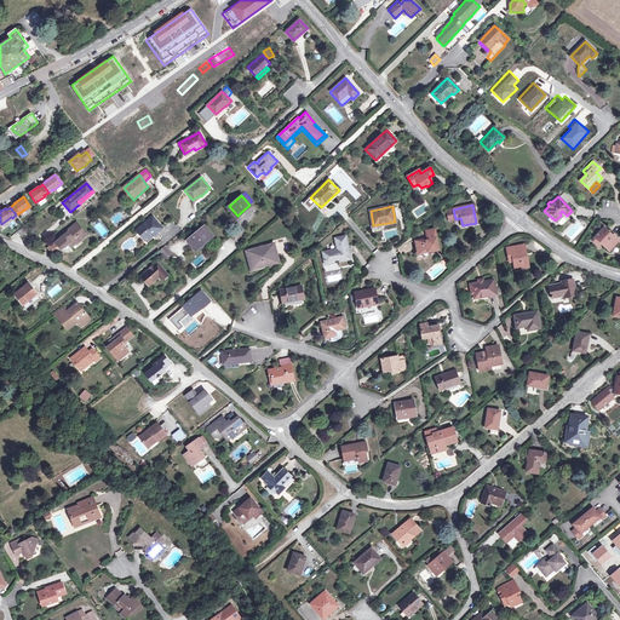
[(162,228),(153,217),(137,230),(144,240),(151,234),(153,235),(162,228)]
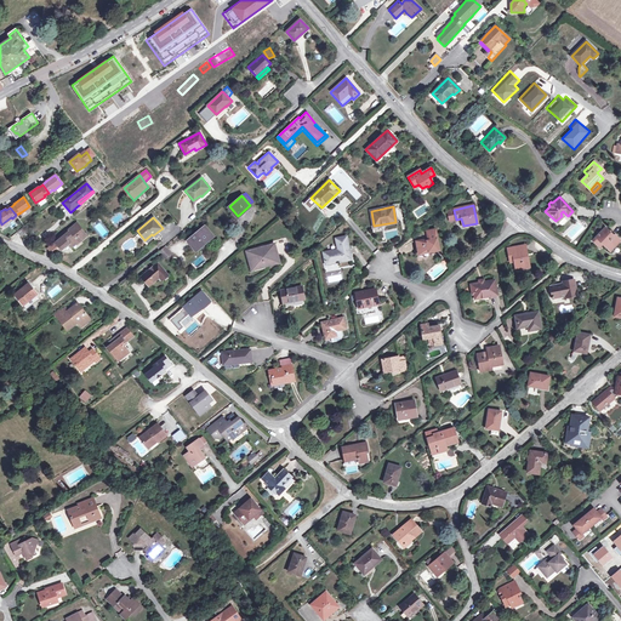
[(64,233),(66,234),(56,243),(62,250),(69,244),(72,248),(87,235),(77,223),(64,233)]
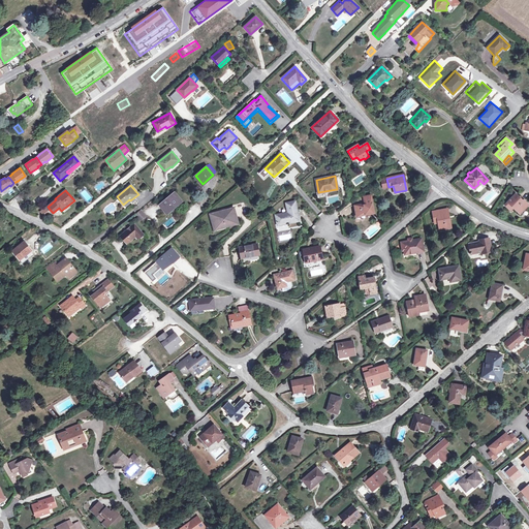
[(181,201),(175,193),(160,206),(167,213),(181,201)]
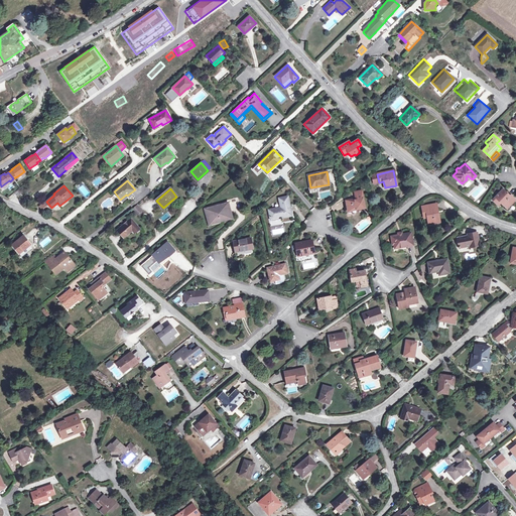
[(502,189),(492,200),(498,206),(500,204),(506,210),(515,201),(506,191),(505,192),(502,189)]
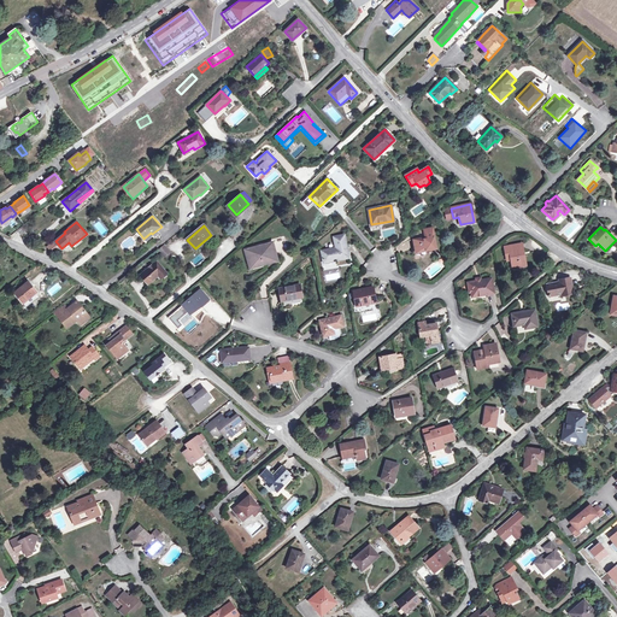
[(425,238),(413,240),(416,251),(425,248),(427,251),(436,250),(432,228),(424,229),(425,238)]
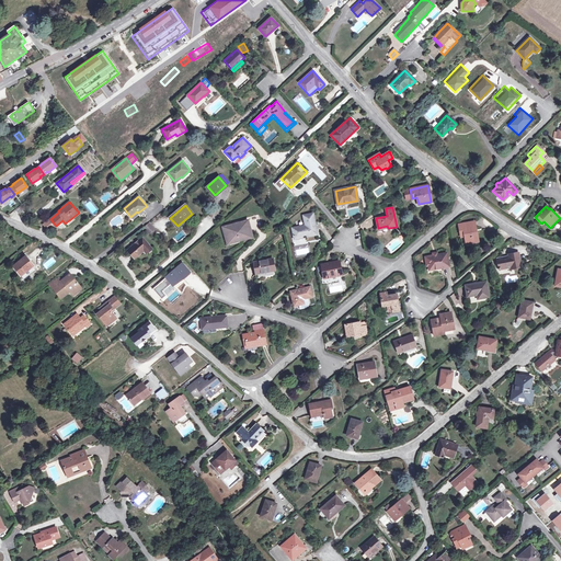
[(317,233),(315,224),(312,214),(302,216),(305,226),(292,228),(294,239),(317,233)]
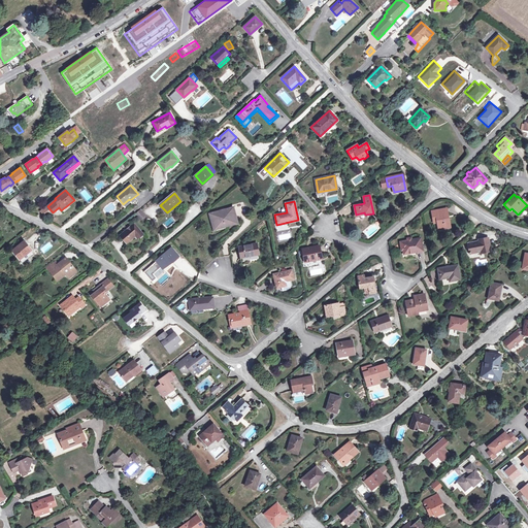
[(140,208),(134,213),(140,220),(146,216),(140,208)]
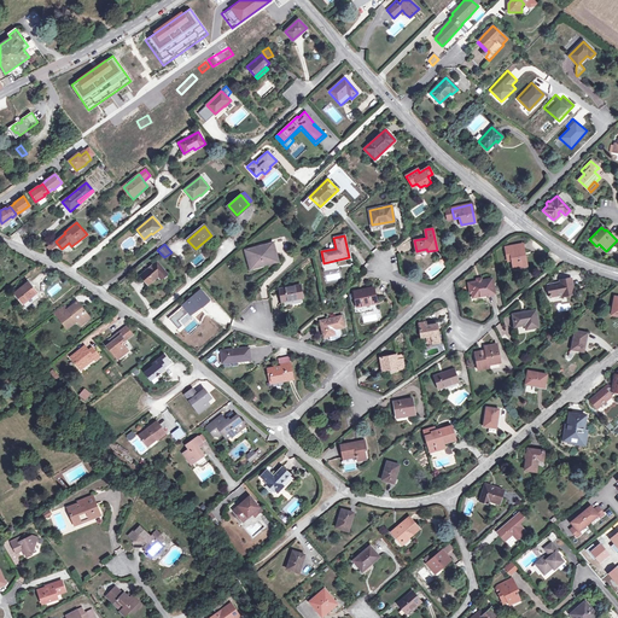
[(273,244),(246,251),(250,267),(263,262),(263,264),(278,261),(273,244)]
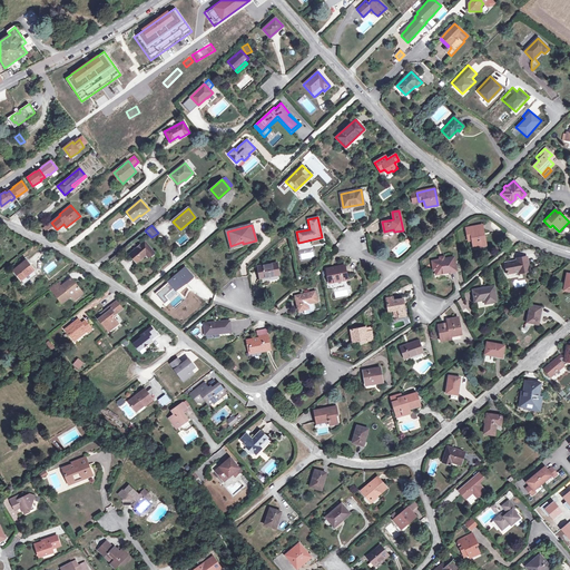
[(482,225),(465,228),(469,241),(472,241),(474,248),(485,246),(482,225)]
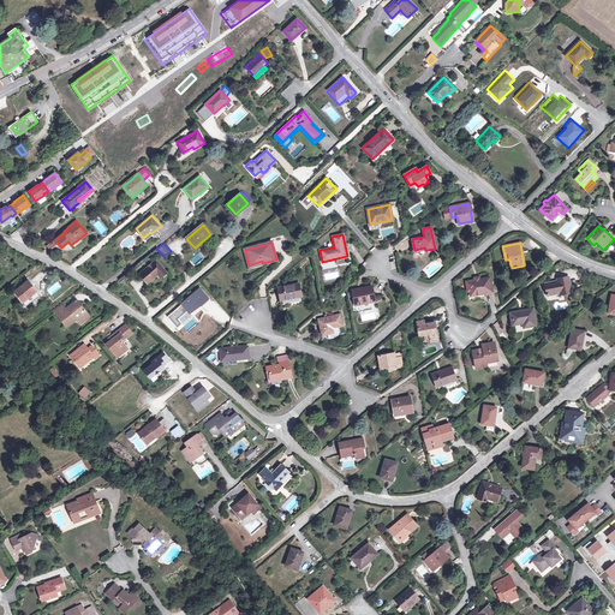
[(167,273),(156,261),(139,274),(148,282),(157,274),(161,278),(167,273)]
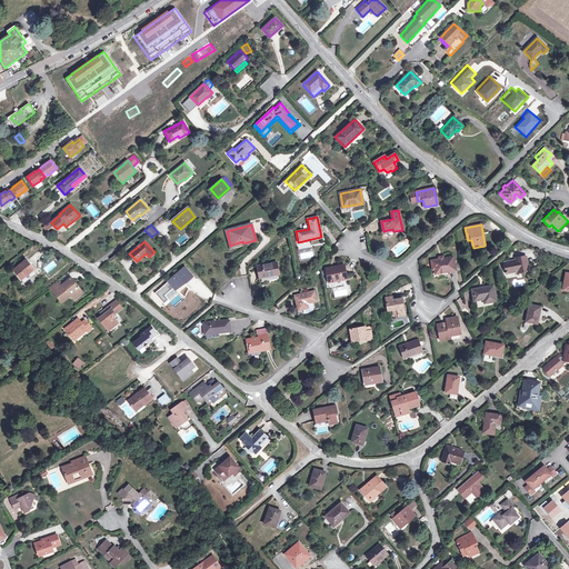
[(432,267),(435,266),(436,269),(437,273),(433,275),(435,277),(441,276),(441,272),(456,270),(452,256),(442,258),(442,259),(439,260),(439,259),(431,260),(432,267)]
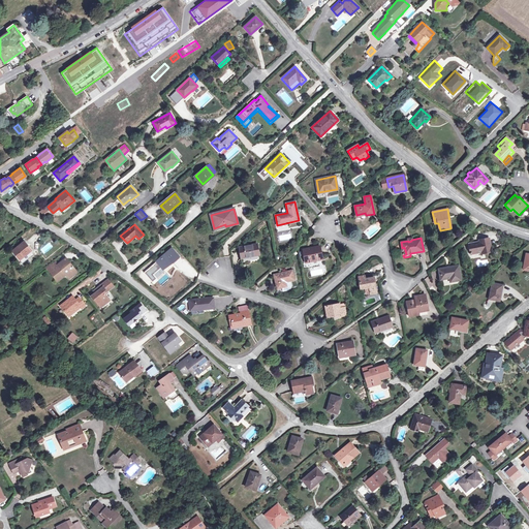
[(479,242),(469,244),(470,254),(484,251),(484,253),(492,252),(489,239),(481,240),(481,244),(479,244),(479,242)]
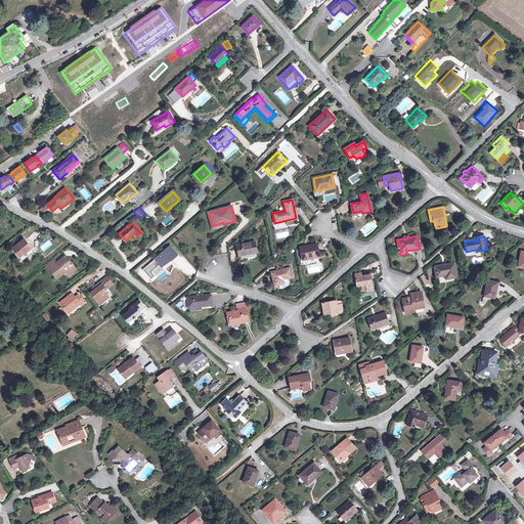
[(31,249),(24,239),(12,249),(18,256),(22,254),(23,255),(31,249)]
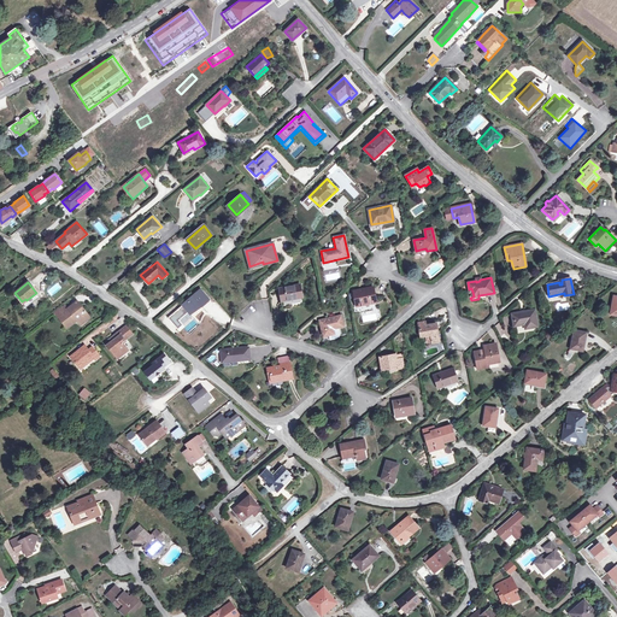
[(300,285),(280,288),(281,301),(301,297),(300,285)]
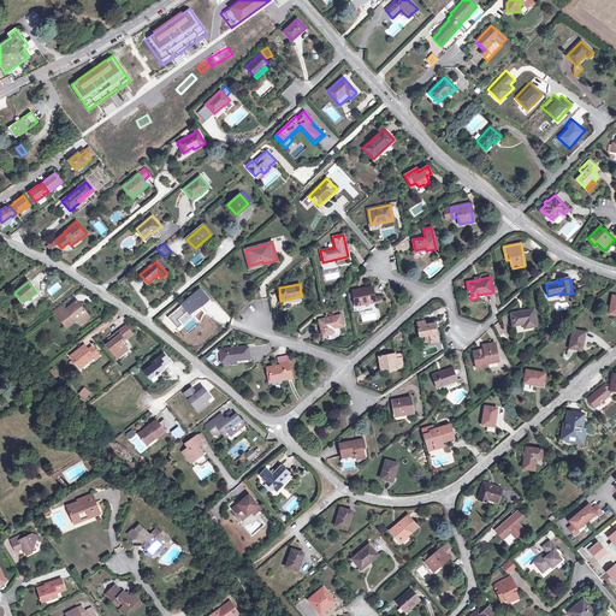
[(372,286),(353,291),(355,306),(375,302),(372,286)]
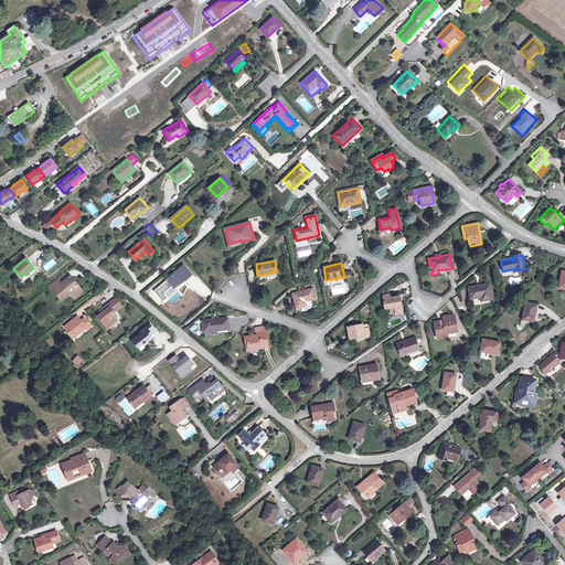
[(191,274),(183,265),(167,279),(173,287),(183,279),(183,280),(191,274)]
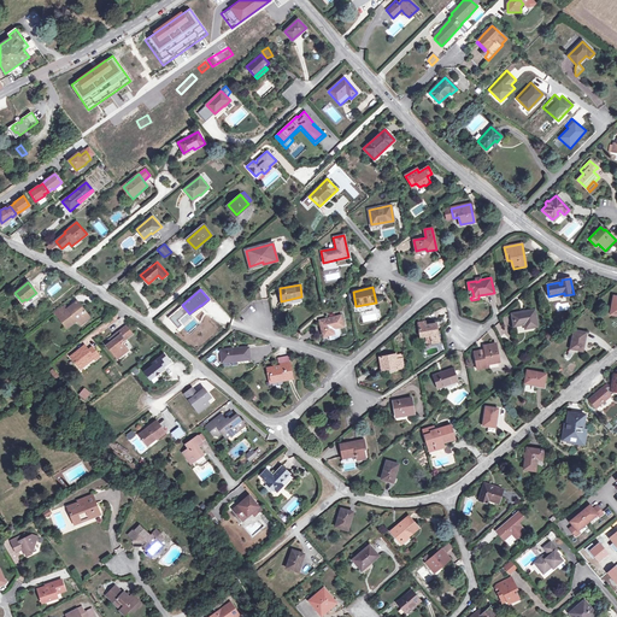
[(77,301),(66,311),(58,317),(66,328),(76,319),(80,324),(89,317),(77,301)]
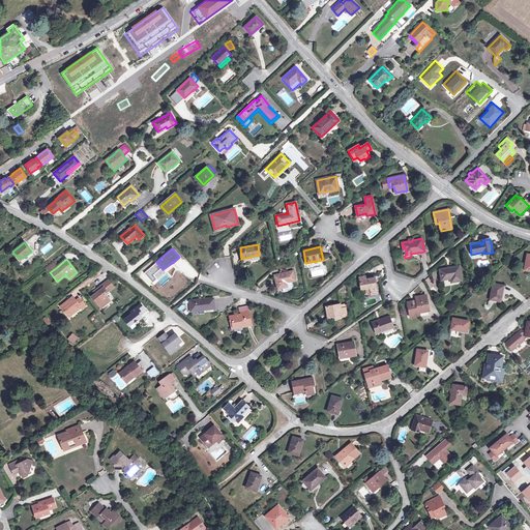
[(57,267),(53,263),(47,268),(50,272),(57,267)]
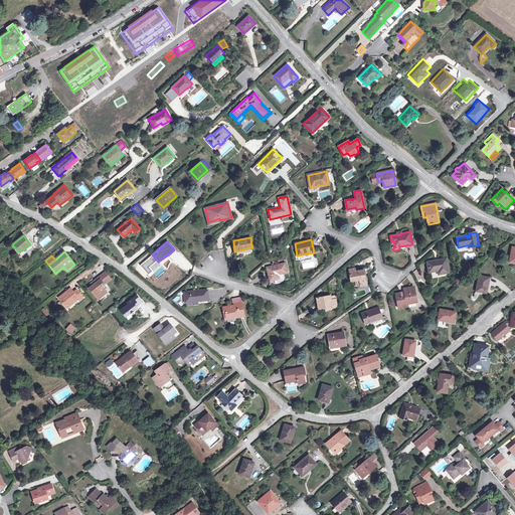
[(436,261),(426,262),(428,272),(438,271),(439,275),(449,273),(446,259),(438,260),(438,261),(437,262),(436,261)]
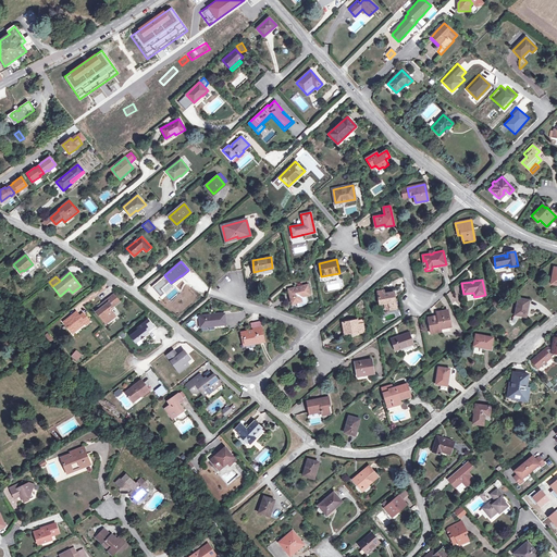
[(296,287),(288,288),(292,304),(297,302),(298,307),(304,306),(305,306),(306,305),(307,304),(307,302),(307,301),(307,300),(306,296),(310,295),(308,284),(298,286),(298,287),(296,288),(296,287)]
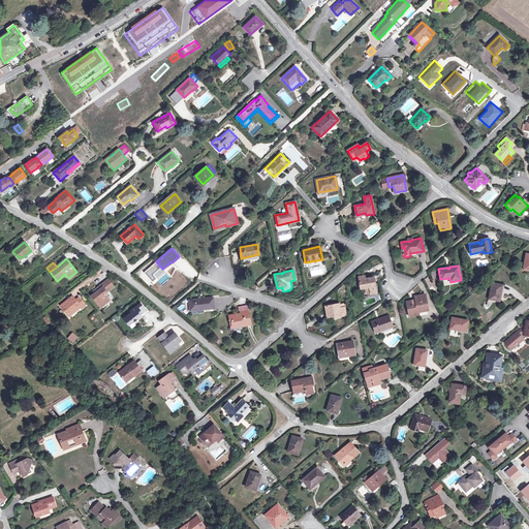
[(364,276),(359,277),(361,288),(364,287),(365,293),(370,293),(376,292),(374,277),(365,279),(364,276)]
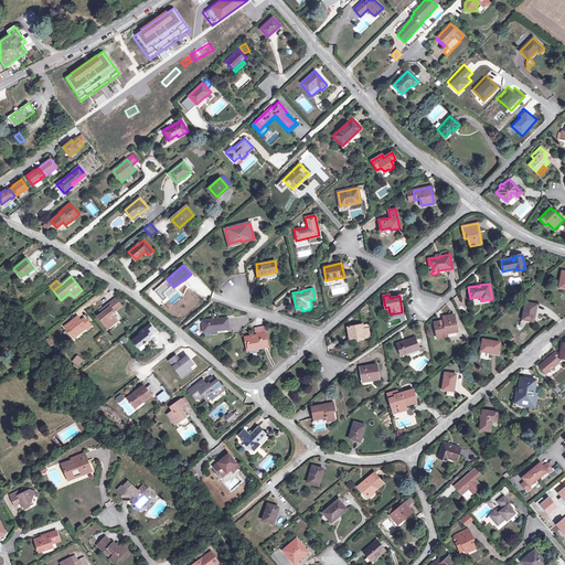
[(458,296),(454,298),(458,308),(462,306),(458,296)]
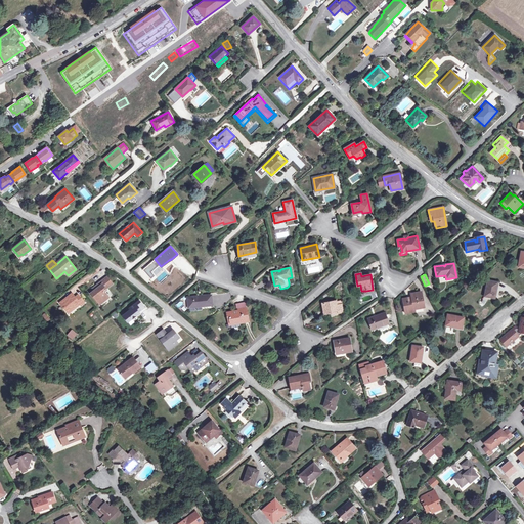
[(98,288),(94,291),(91,294),(97,302),(102,299),(103,300),(107,297),(103,291),(110,286),(104,279),(97,286),(98,288)]
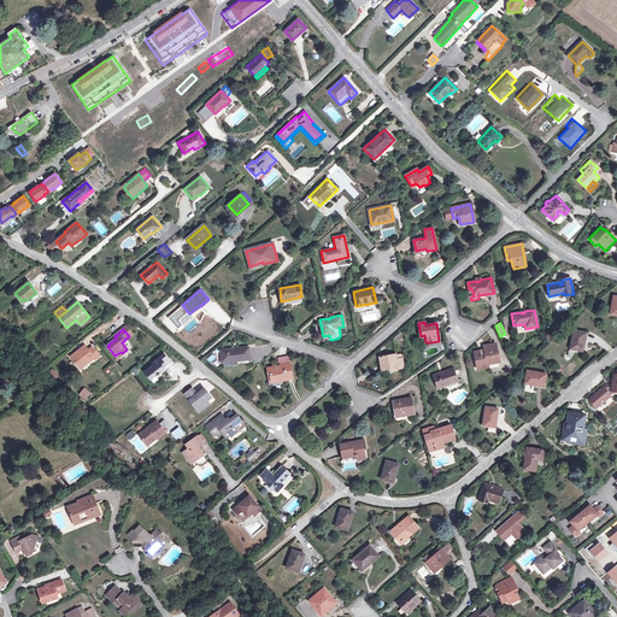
[(585,333),(574,330),(570,348),(582,352),(583,345),(582,345),(585,333)]
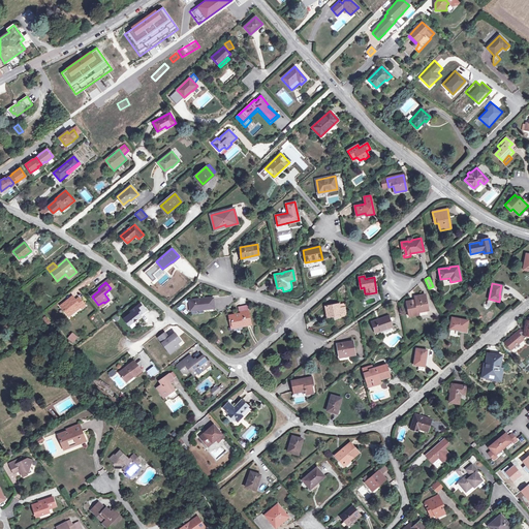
[(415,300),(406,302),(408,310),(410,310),(411,316),(418,314),(417,312),(428,310),(425,294),(414,297),(415,300)]
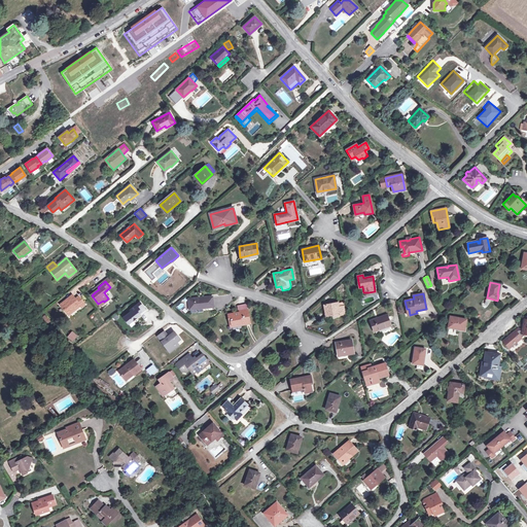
[(72,295),(61,305),(69,315),(73,312),(71,310),(78,304),(80,306),(83,304),(78,297),(75,300),(72,295)]
